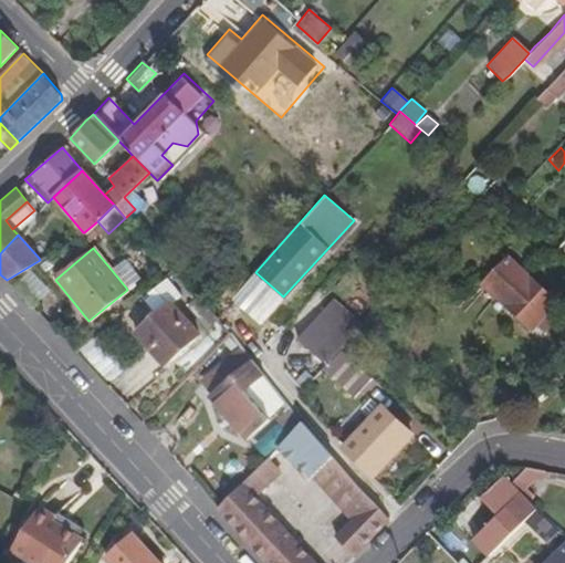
[(52,272),(56,279),(73,264),(67,259),(52,272)]
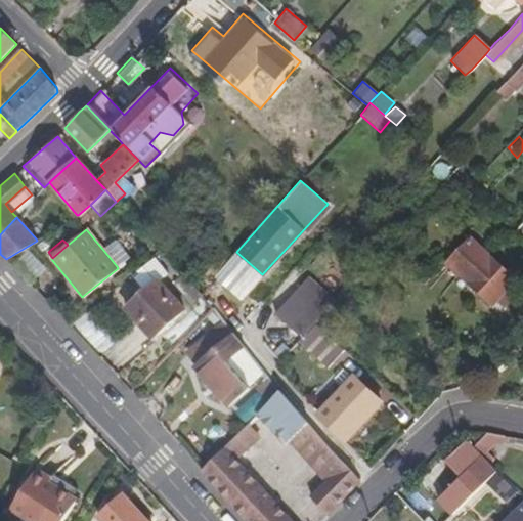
[(114,240),(102,249),(117,266),(128,257),(114,240)]
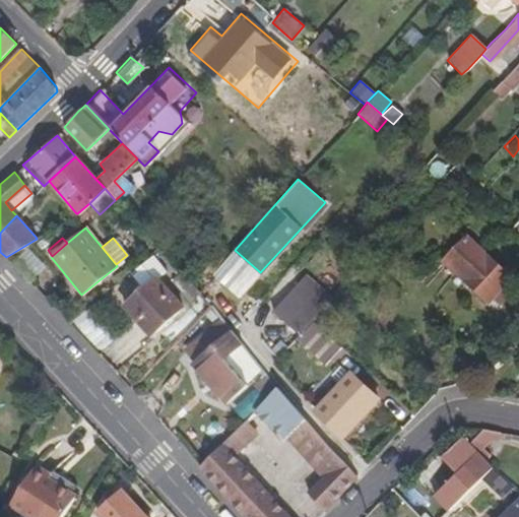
[(501,287),(509,278),(464,238),(442,263),(485,303),(490,299),(501,287)]
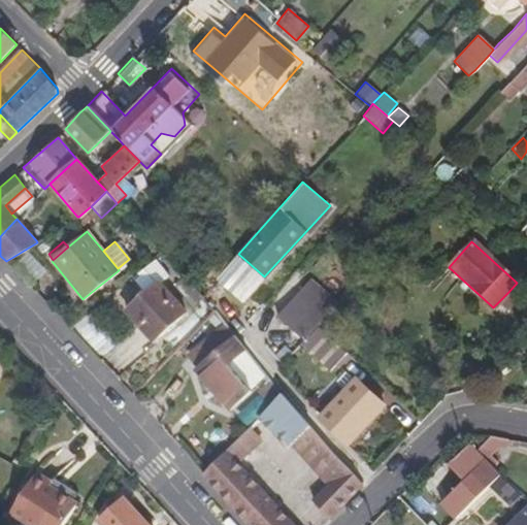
[(14,262),(33,282),(44,270),(27,251),(14,262)]
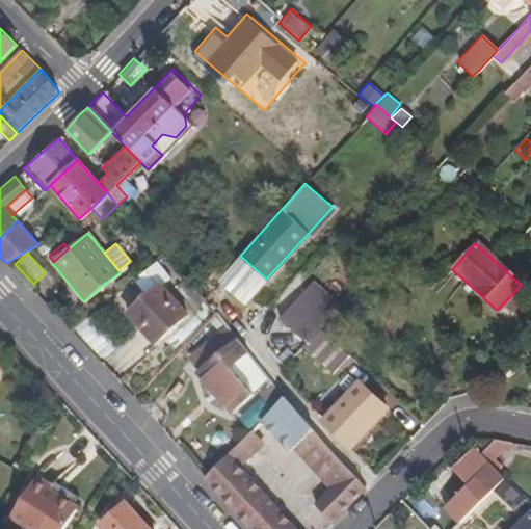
[(246,301),(266,279),(240,256),(220,279),(246,301)]
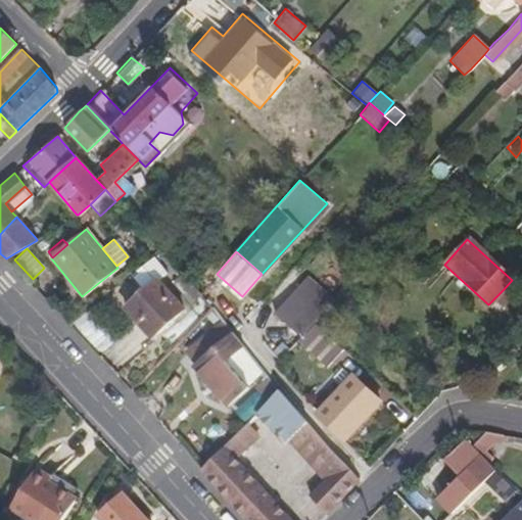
[(189,301),(199,293),(192,285),(182,273),(173,282),(189,301)]
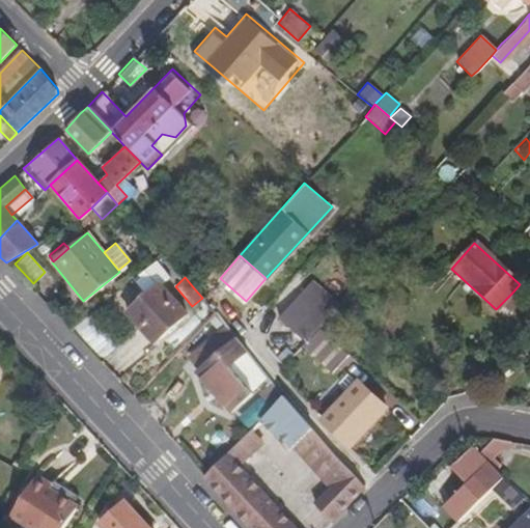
[(319,327),(337,306),(310,281),(279,316),(307,341),(319,327)]
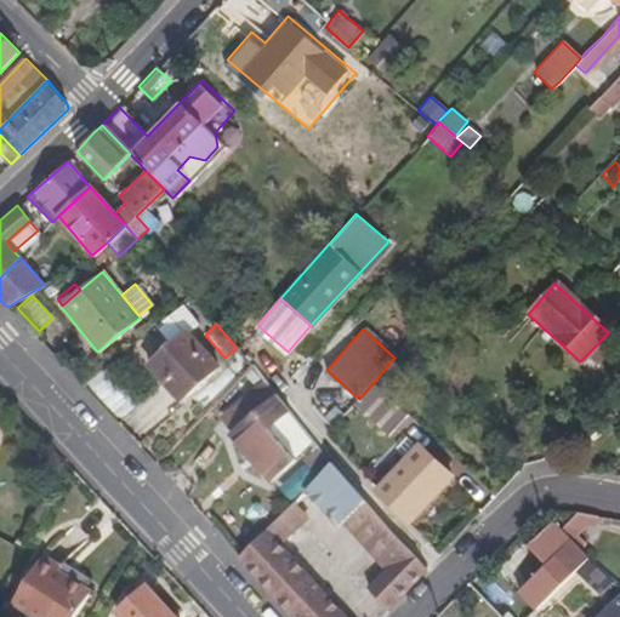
[(182,399),(217,366),(185,331),(148,364),(182,399)]
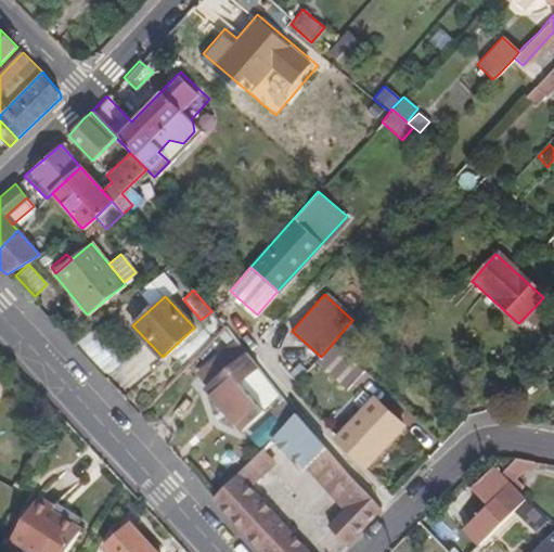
[(531,328),(543,315),(535,307),(523,319),(531,328)]
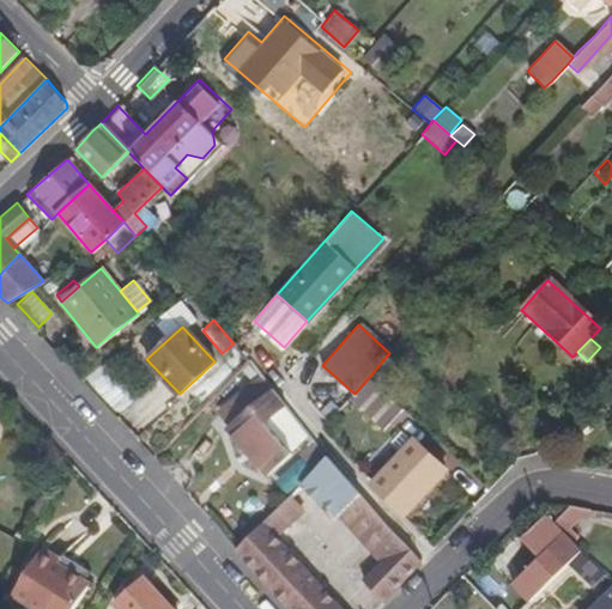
[(382,427),(400,407),(369,377),(355,394),(350,399),(382,427)]
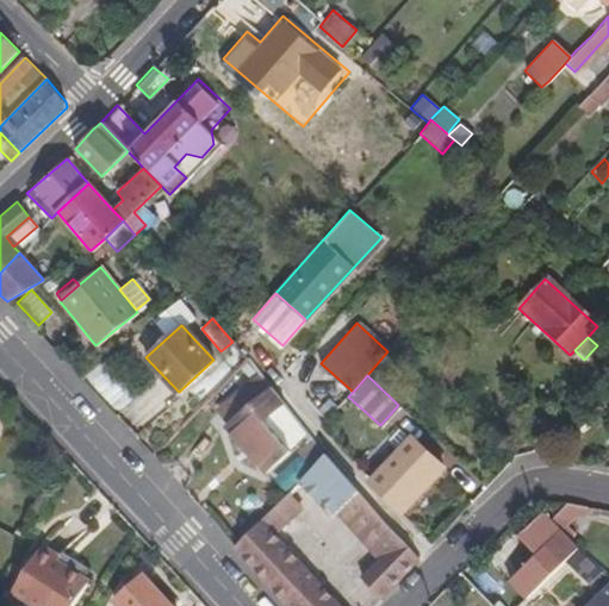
[(289,453),(261,419),(283,401),(281,400),(271,387),(221,428),(260,475),(289,453)]
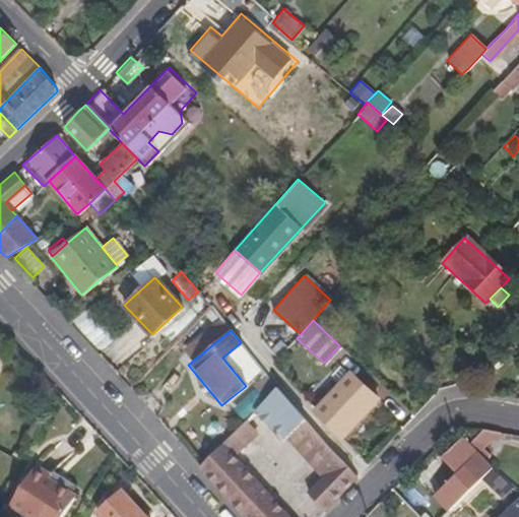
[(341,435),(377,396),(347,371),(314,408),(341,435)]
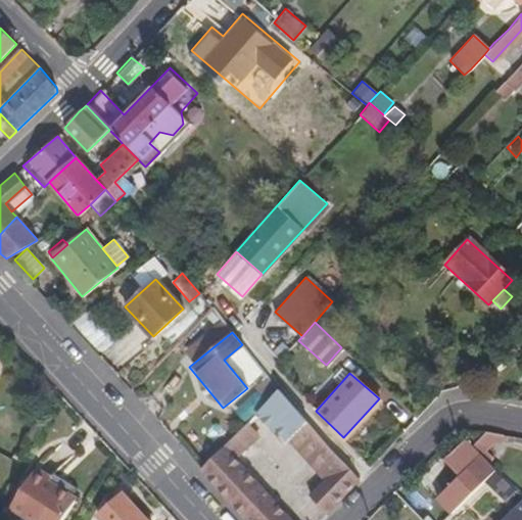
[(266,400),(278,389),(269,377),(255,390),(266,400)]
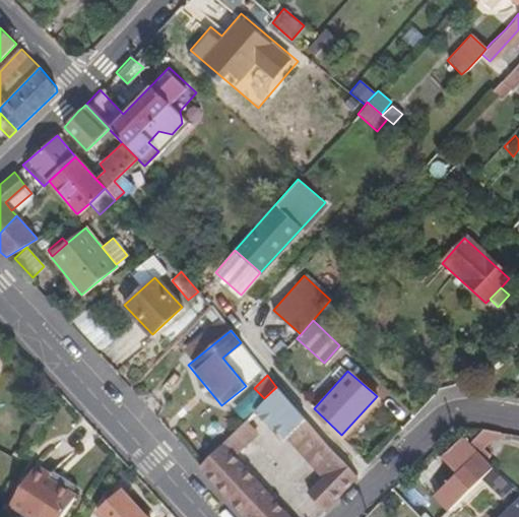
[(304,416),(276,387),(264,398),(258,405),(259,407),(255,411),(271,428),(274,426),(284,436),(304,416)]
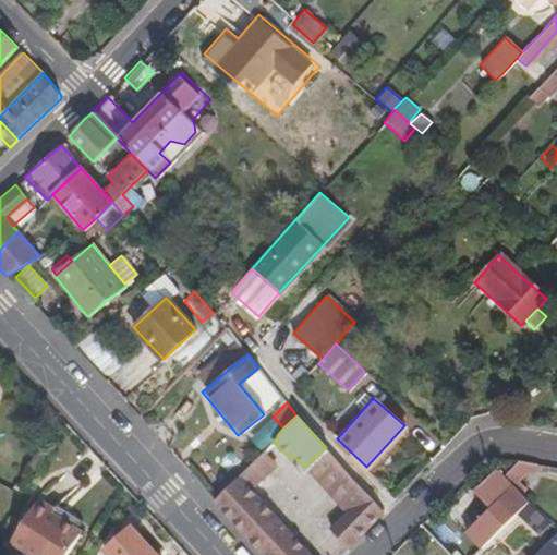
[(341,498),(358,482),(326,447),(305,468),(344,510),(349,506),(341,498)]
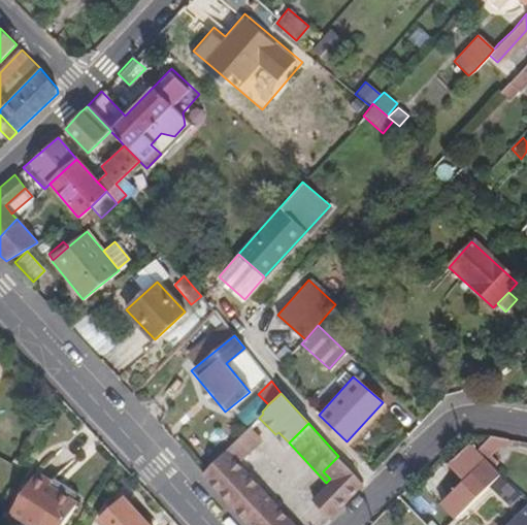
[(246,427),(237,436),(250,449),(260,438),(249,426),(246,427)]
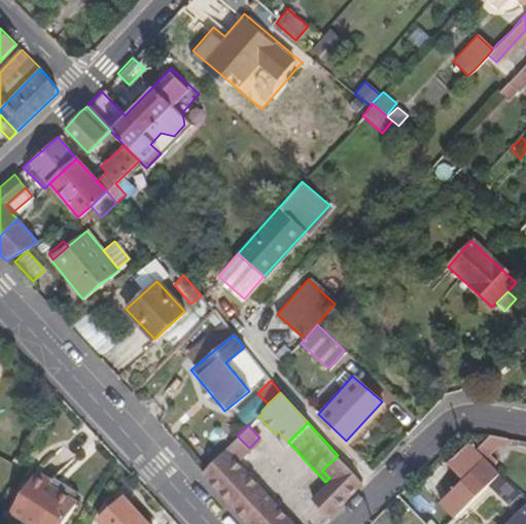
[(502,445),(509,439),(486,434),(474,447),(483,457),(495,445),(502,445)]
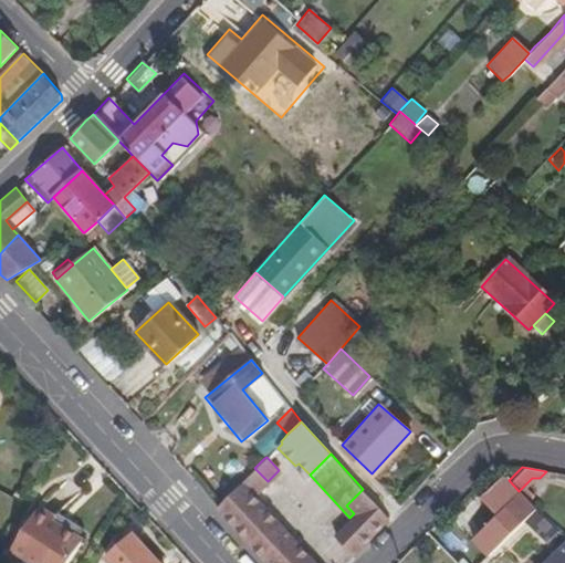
[(316,562),(254,494),(268,481),(254,468),(217,508),(265,562),(316,562)]
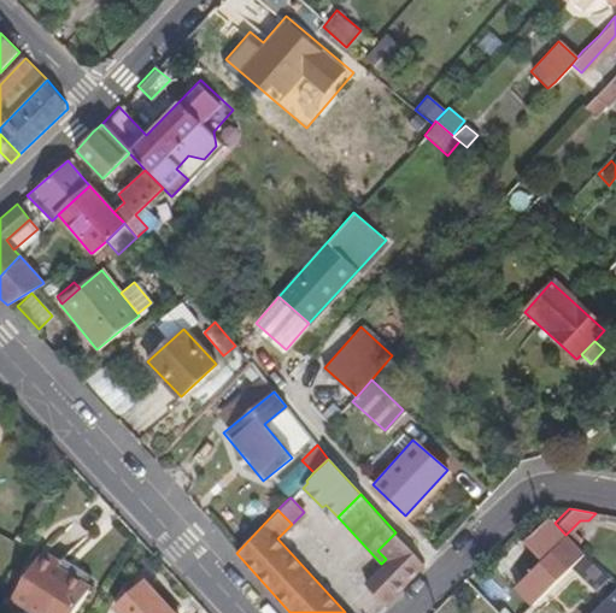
[(544,590),(581,552),(575,546),(570,550),(541,522),(529,536),(547,553),(540,560),(526,573),(544,590)]
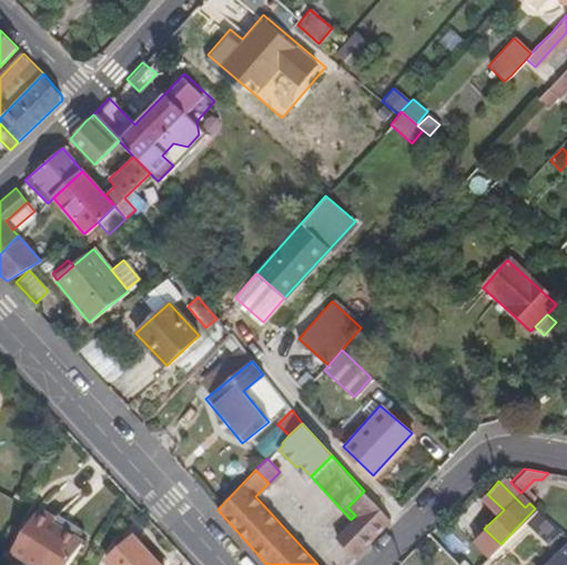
[(353,557),(390,518),(364,491),(347,507),(355,515),(351,520),(334,538),(353,557)]
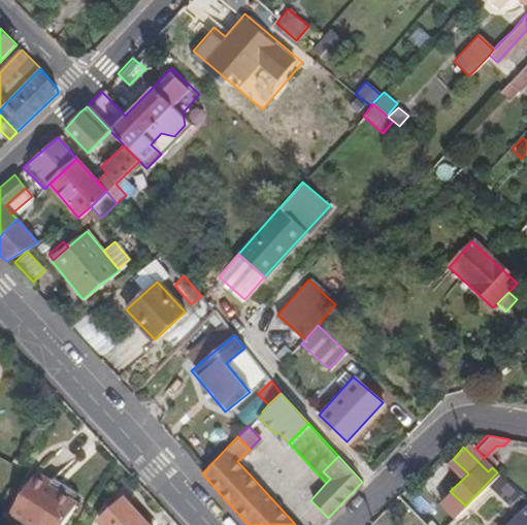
[(468,473),(453,459),(443,468),(454,479),(457,476),(462,480),(468,473)]
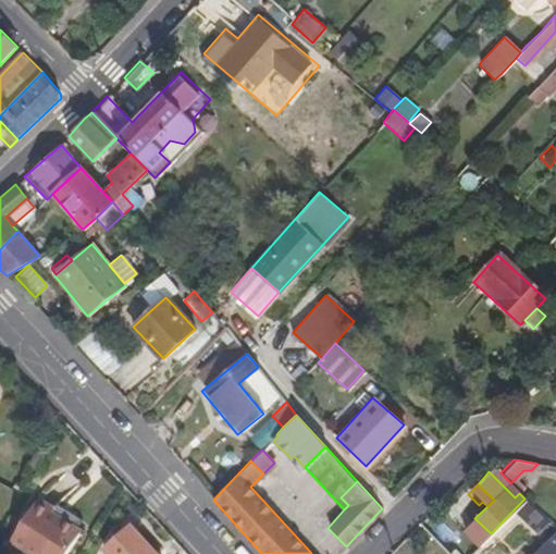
[(27,553),(61,553),(77,531),(48,512),(51,506),(35,495),(7,540),(27,553)]
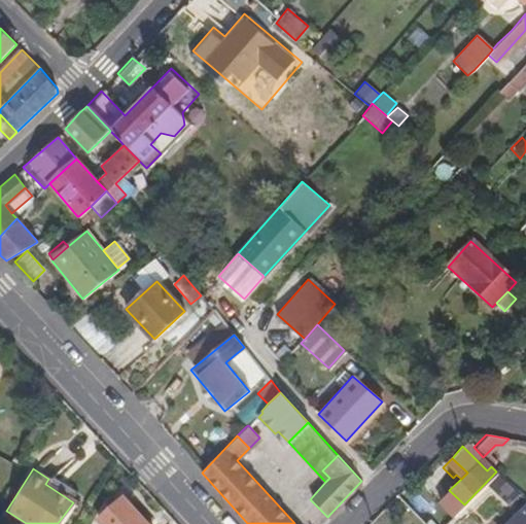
[(443,478),(435,469),(424,480),(425,481),(418,487),(424,493),(431,487),(431,488),(443,478)]
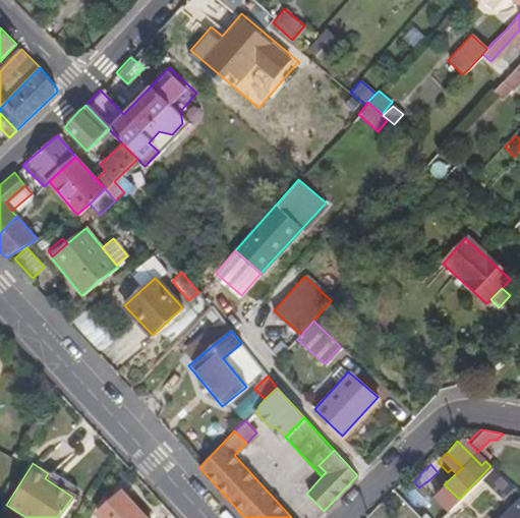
[(143,517),(118,488),(93,511),(98,517),(143,517)]
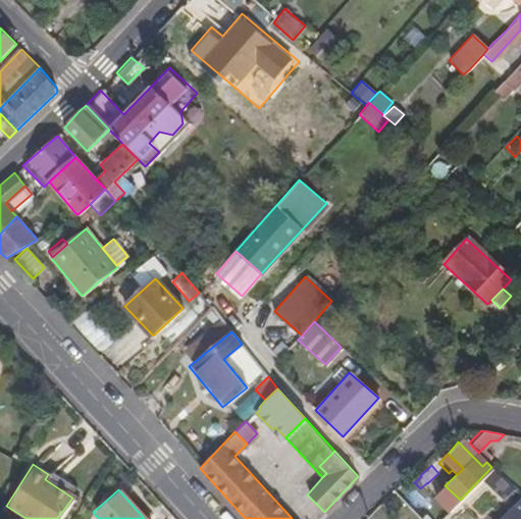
[(520,518),(520,499),(501,518),(520,518)]
